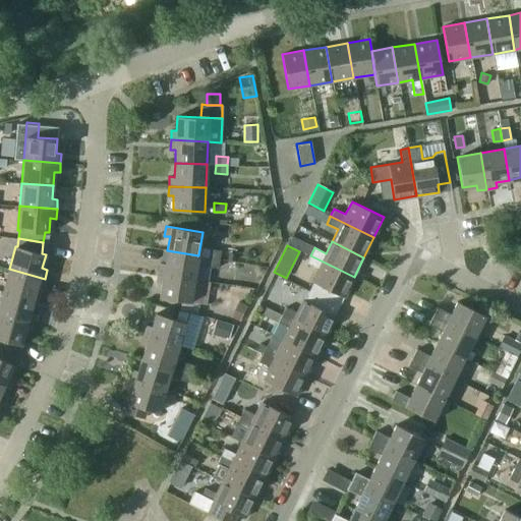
[(207,256),(219,258),(220,250),(209,248),(207,256)]
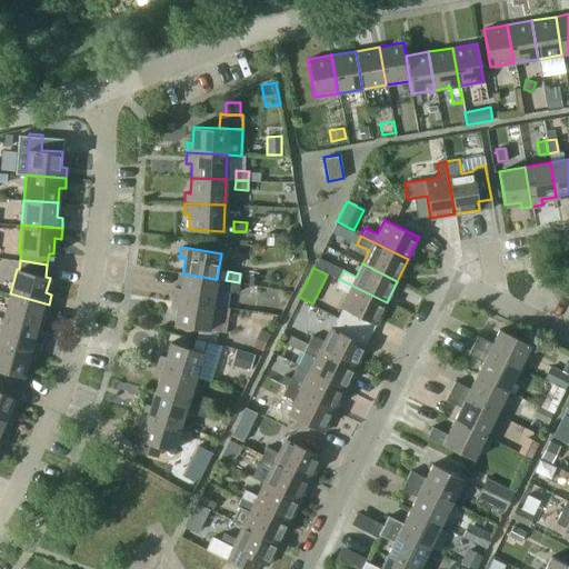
[(172,297),(212,303),(217,279),(182,273),(180,288),(175,287),(172,297)]
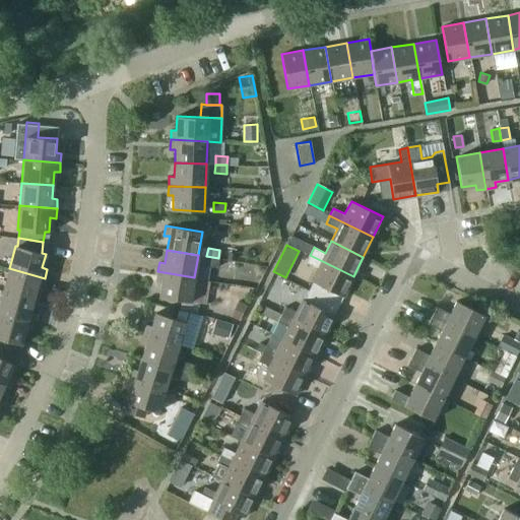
[(318,268),(307,290),(333,303),(337,294),(343,297),(353,276),(310,255),(306,262),(318,268)]
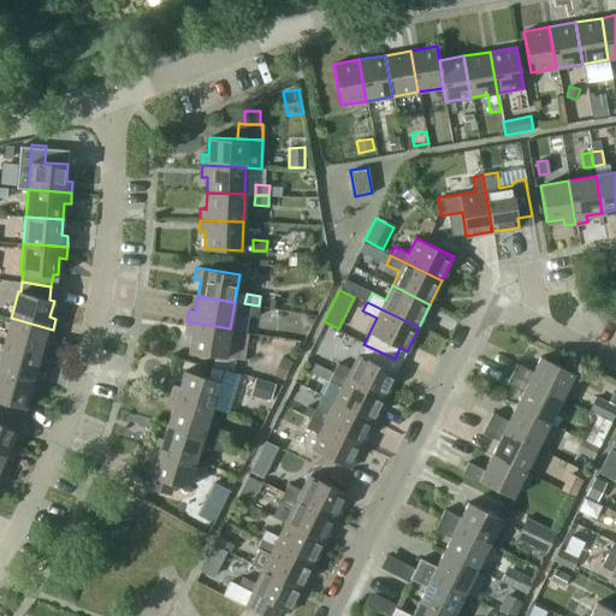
[(259,306),(244,303),(243,314),(258,317),(259,306)]
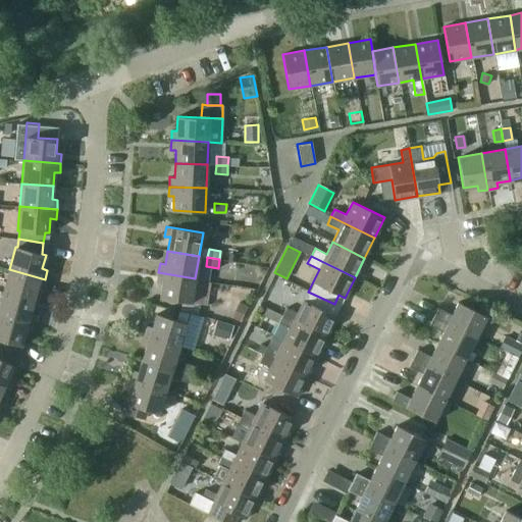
[(42,289),(45,279),(9,269),(3,292),(34,300),(37,286),(42,289)]
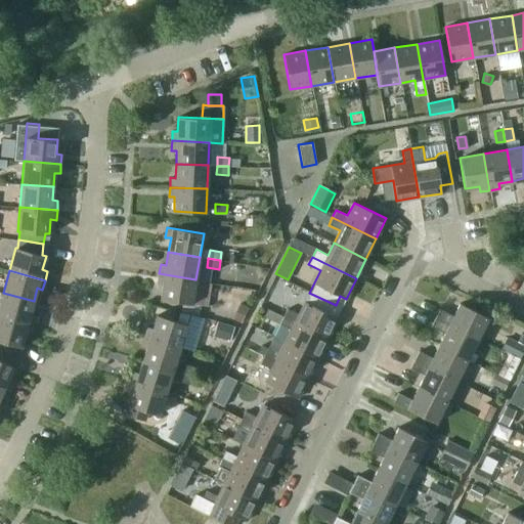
[(195,279),(159,273),(158,284),(163,284),(160,298),(191,303),(195,279)]
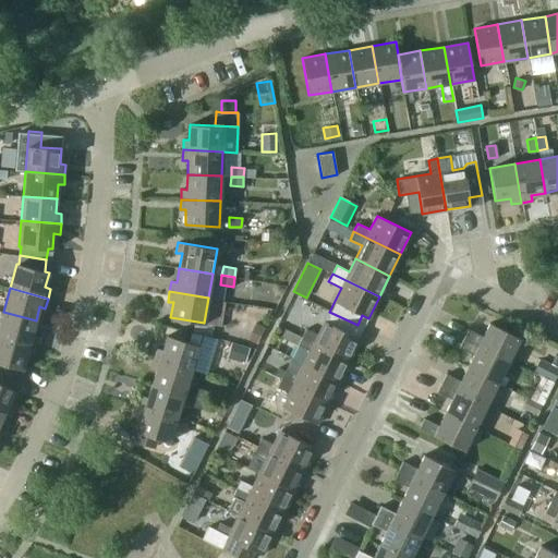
[(3,312),(0,323),(0,336),(35,347),(37,336),(32,335),(36,320),(3,312)]
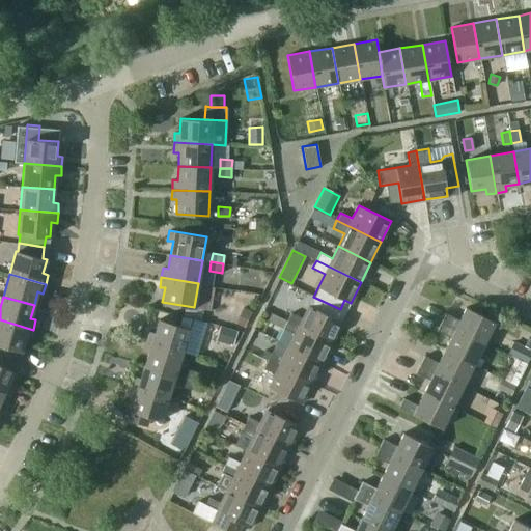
[(336,318),(340,309),(313,297),(303,318),(290,312),(287,320),(331,342),(341,322),(336,318)]
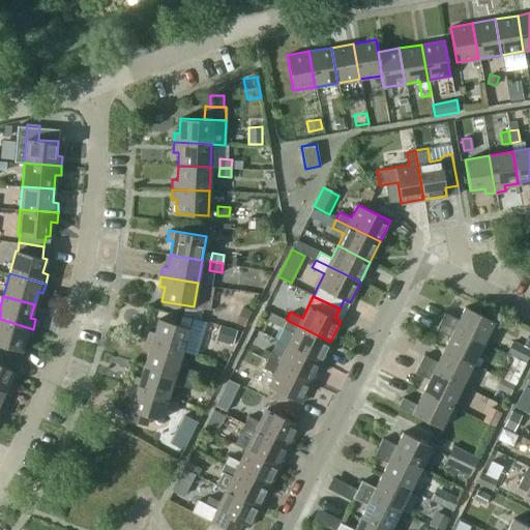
[(243,326),(252,311),(243,306),(235,322),(243,326)]
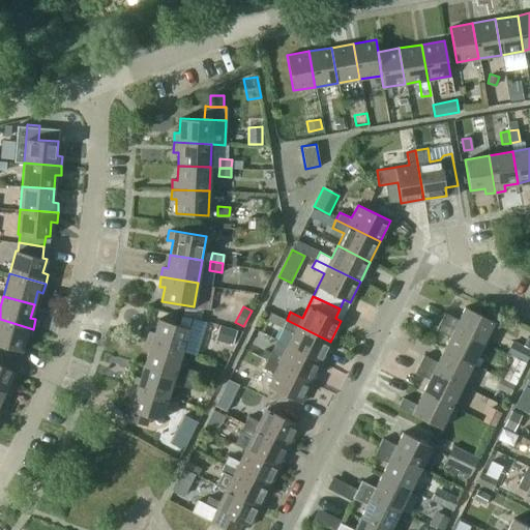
[(440,321),(482,343),(493,321),(465,306),(458,319),(444,312),(440,321)]
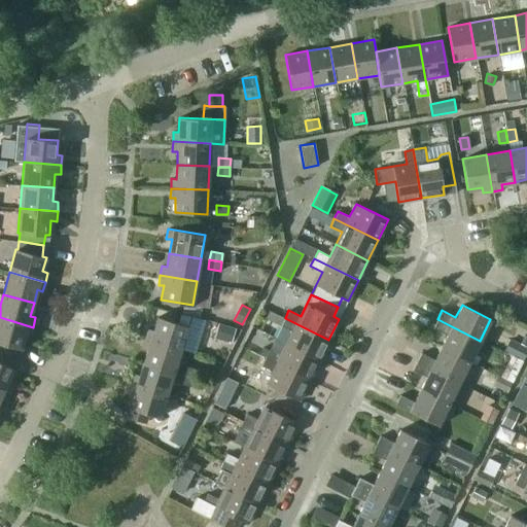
[(281,325),(284,318),(269,310),(266,318),(281,325)]
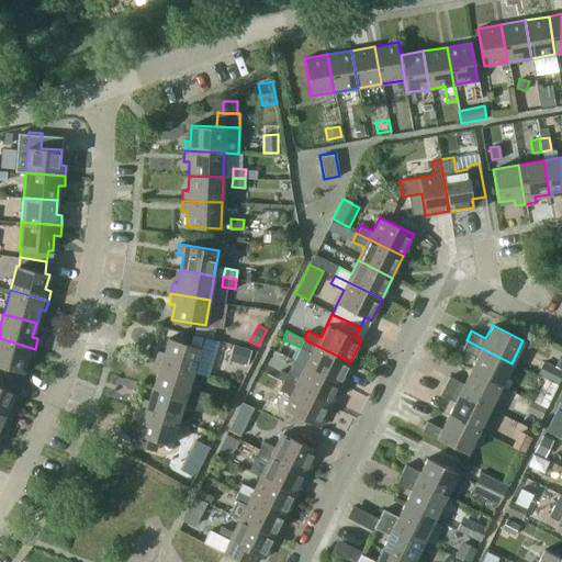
[(158,350),(155,360),(193,372),(201,348),(168,337),(164,352),(158,350)]
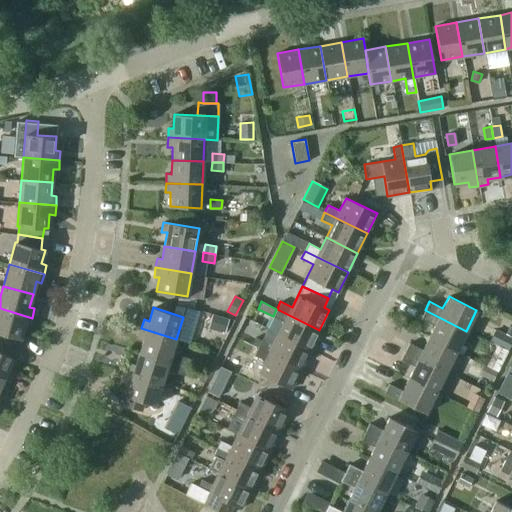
[(29,327),(32,318),(0,308),(0,333),(21,339),(24,325),(29,327)]
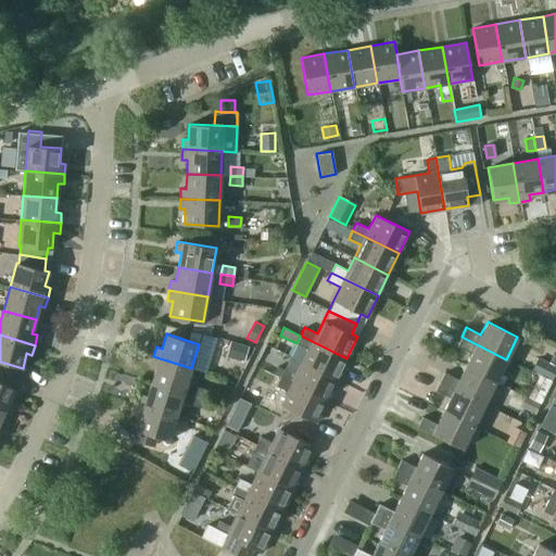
[(303,361),(302,363),(337,379),(346,358),(301,336),(297,343),(308,350),(303,361)]
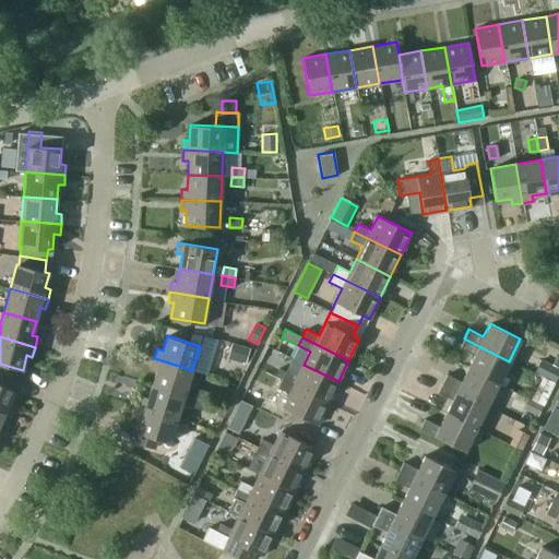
[(509,361),(464,339),(460,347),(474,355),(467,368),(498,383),(509,361)]
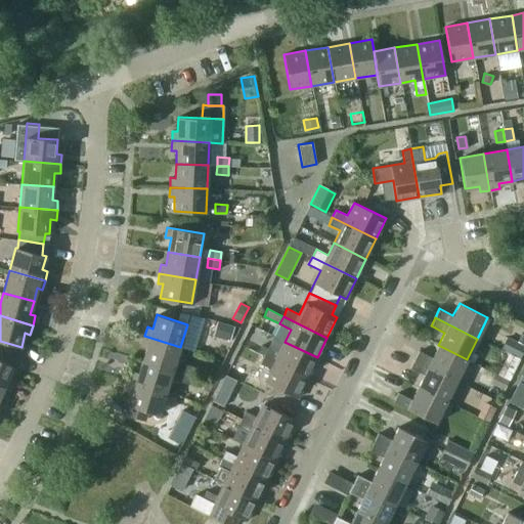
[(234,326),(218,321),(213,337),(230,342),(234,326)]
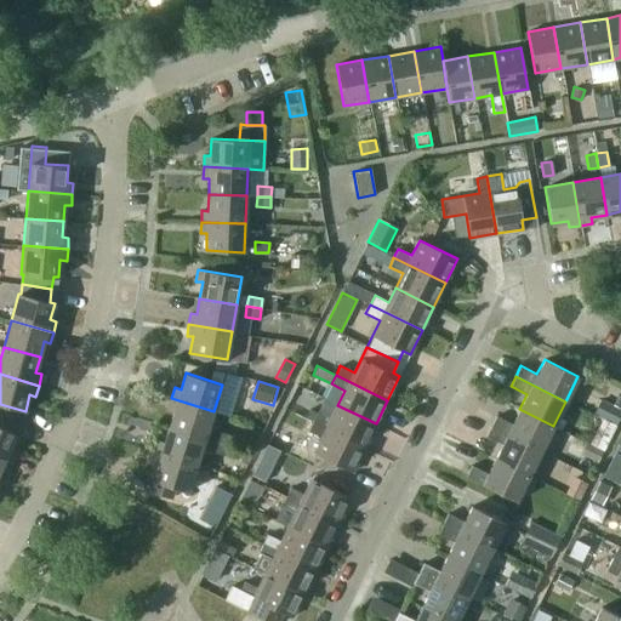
[(174,411),(169,426),(205,438),(214,411),(171,398),(167,409),(174,411)]
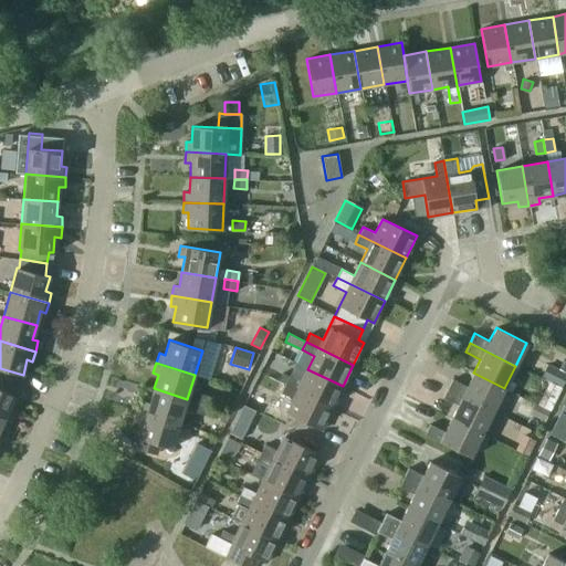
[(565,377),(565,374),(547,365),(542,377),(561,387),(565,377)]
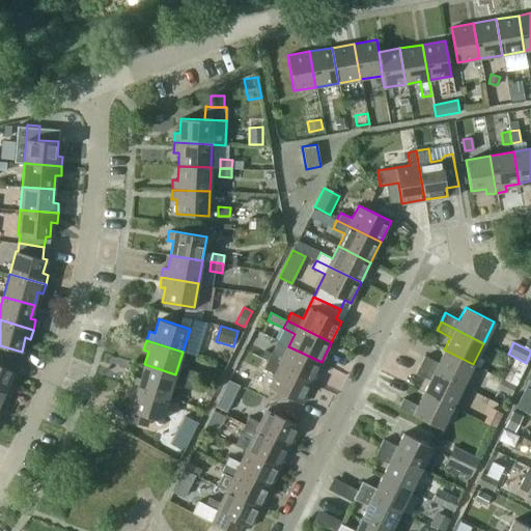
[(267,361),(311,383),(322,362),(288,346),(283,359),(271,353),(267,361)]
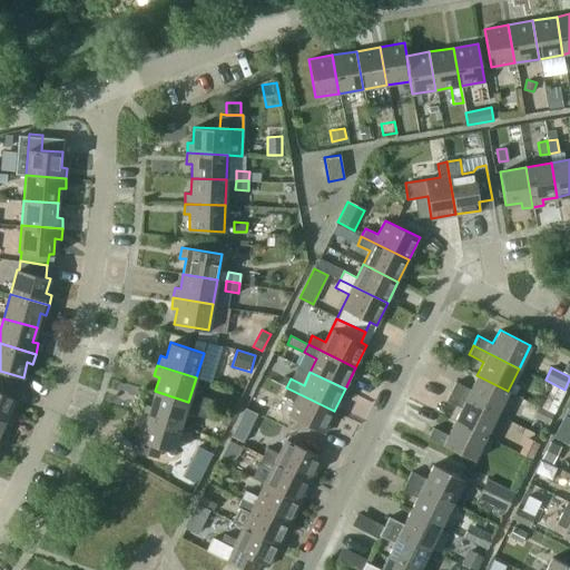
[(455,381),(450,391),(497,414),(508,391),(477,375),(470,389),(455,381)]
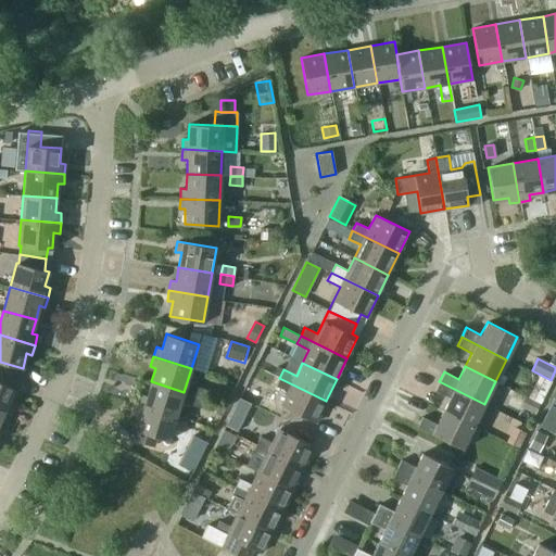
[(315,422),(326,401),(279,378),(276,386),(288,392),(281,405),(315,422)]
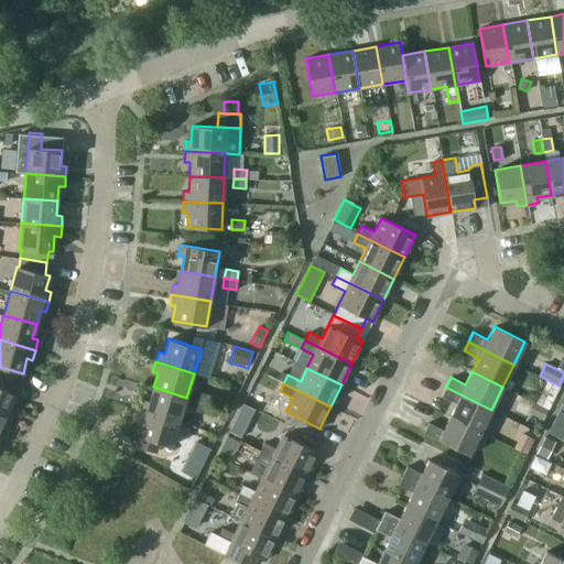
[(140,410),(179,422),(186,398),(153,387),(149,401),(143,400),(140,410)]
